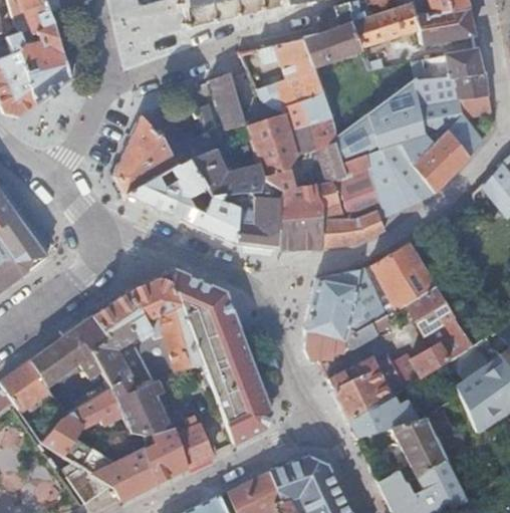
[(10,0),(17,22),(18,24),(28,21),(32,31),(34,33),(38,32),(41,39),(27,44),(25,44),(18,45),(38,104),(56,91),(73,78),(55,22),(51,11),(49,11),(45,0),(10,0)]
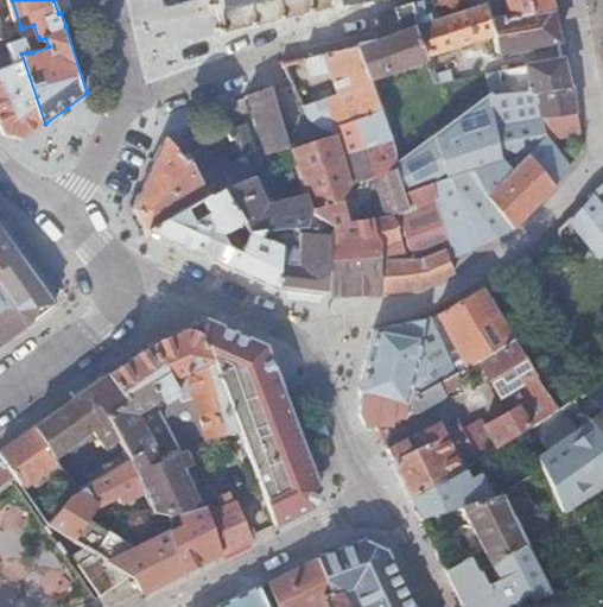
[(54,0),(67,0),(71,11),(110,0),(54,0)]
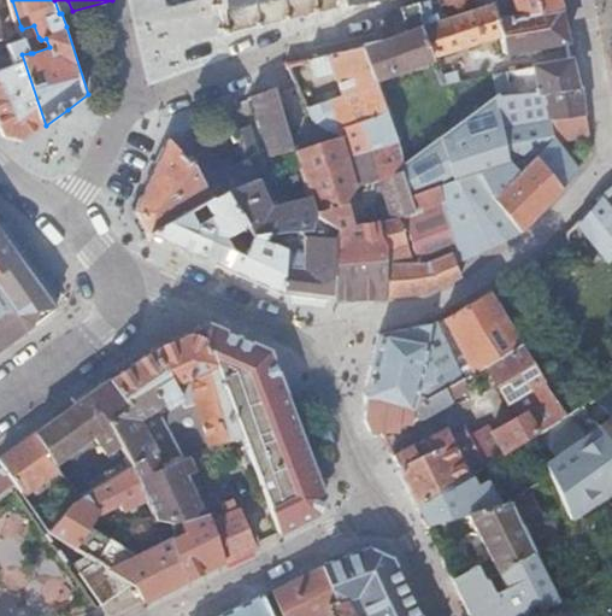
[(221,0),(222,3),(217,4),(218,9),(223,7),(227,27),(223,28),(223,31),(228,30),(229,35),(233,34),(233,30),(259,23),(260,28),(265,27),(264,22),(288,17),(289,21),(294,19),(293,16),(317,10),(318,15),(323,13),(322,10),(339,5),(339,6),(346,5),(348,11),(354,11),(354,10),(372,6),(372,4),(375,4),(375,3),(383,0),(221,0)]
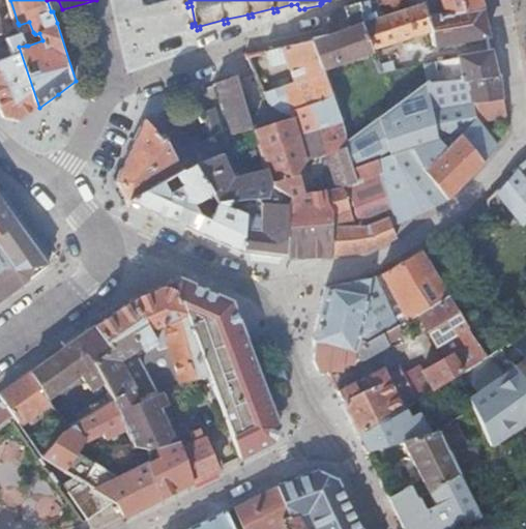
[(490,36),(485,7),(448,13),(430,17),(426,0),(413,0),(416,7),(380,20),(377,12),(368,16),(371,23),(366,24),(362,25),(373,48),(432,30),(436,46),(490,36)]
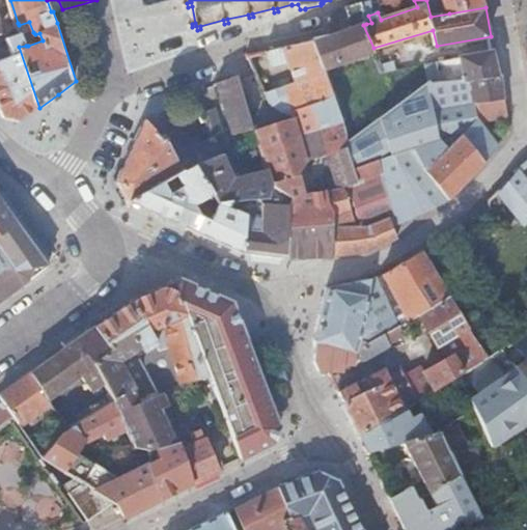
[(444,0),(449,14),(486,7),(481,0),(444,0)]
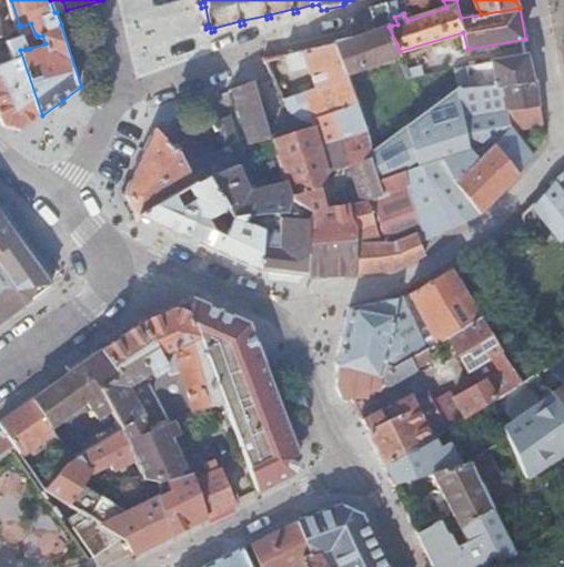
[(371,137),(372,135),(370,129),(348,72),(401,53),(400,51),(389,27),(392,26),(390,2),(372,7),(379,30),(356,38),(289,53),(290,61),(292,70),(310,66),(318,87),(286,99),(292,110),(294,113),(319,125),(319,128),(324,144),(368,129),(371,137)]
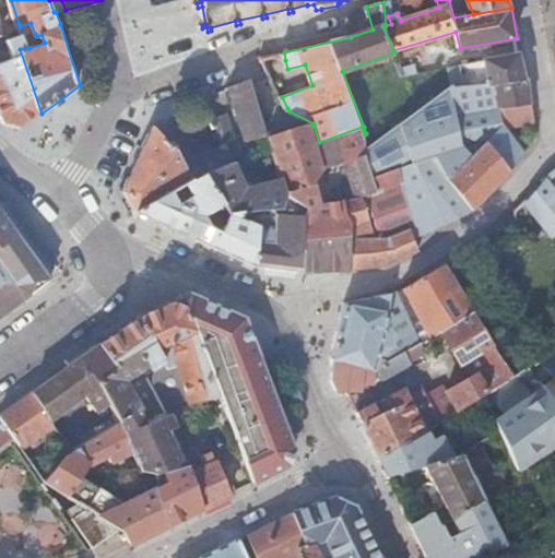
[(12,33),(14,37),(23,35),(20,26),(19,24),(7,27),(9,34),(12,33)]
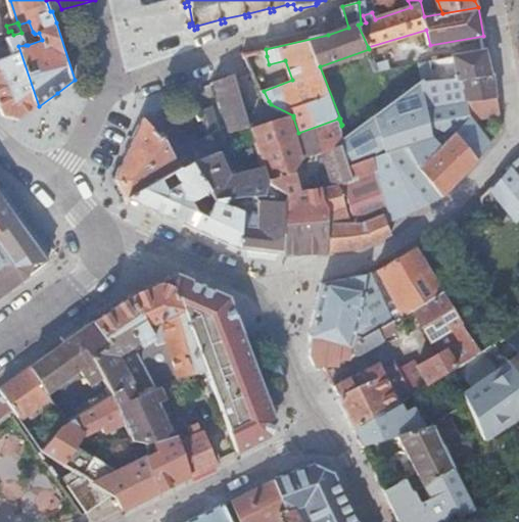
[(13,35),(8,37),(13,53),(0,59),(0,102),(6,114),(21,119),(39,106),(18,46),(26,45),(21,33),(13,35)]
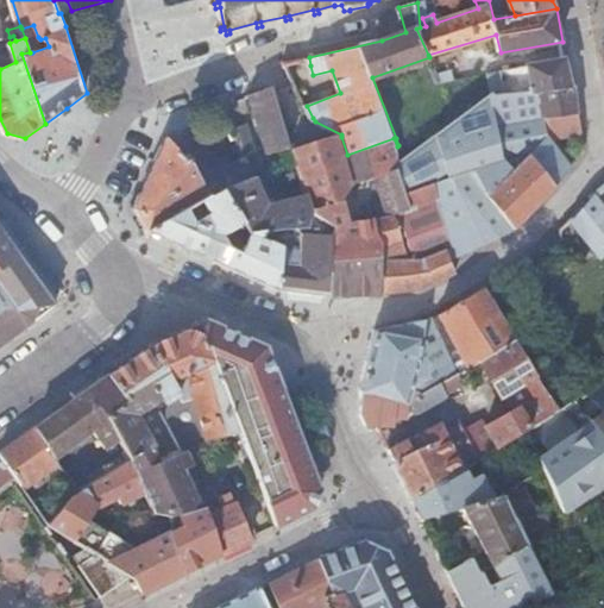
[(516,69),(520,92),(572,86),(572,85),(570,71),(567,60),(516,69)]
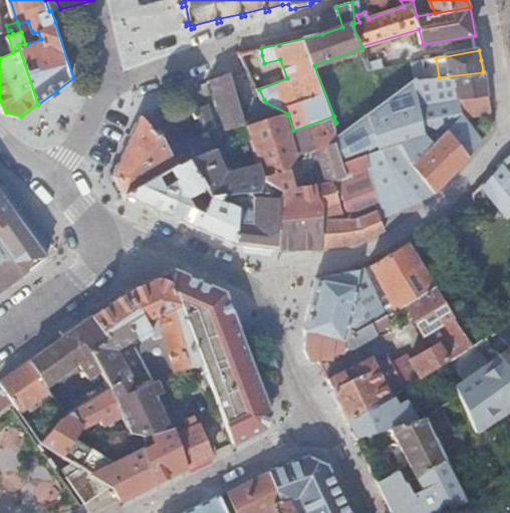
[(249,67),(254,77),(261,74),(256,64),(249,67)]
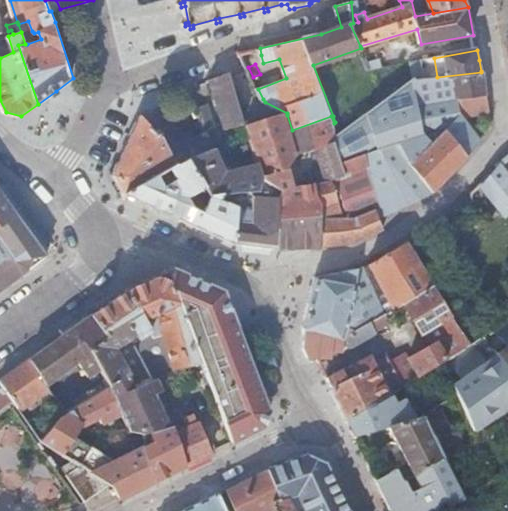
[(413,161),(434,193),(469,159),(484,141),(475,130),(462,114),(459,99),(489,94),(485,70),(481,71),(481,72),(437,77),(417,80),(413,80),(337,135),(338,141),(345,160),(403,140),(413,161)]
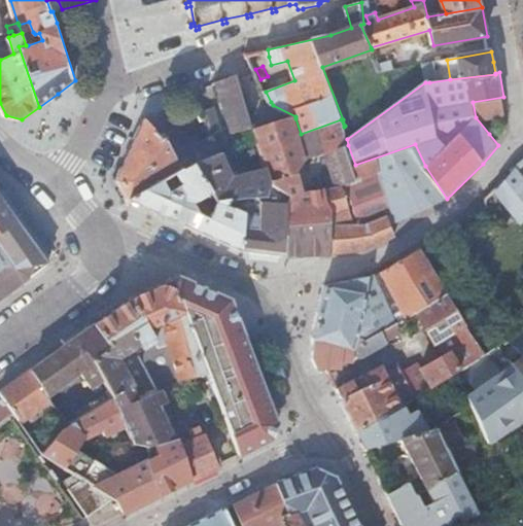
[(242,85),(238,75),(229,78),(218,82),(235,133),(255,127),(242,85)]
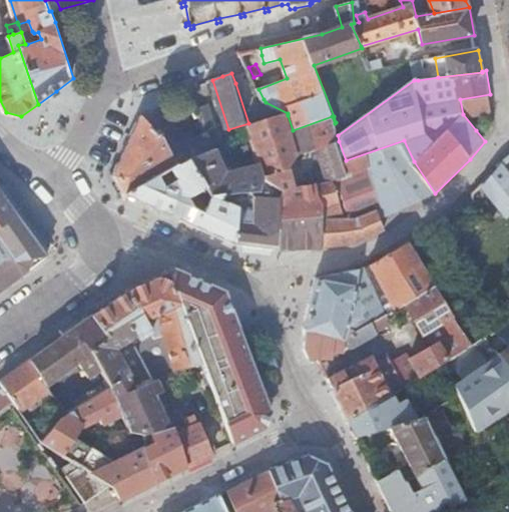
[(495,125),(490,94),(460,99),(463,114),(476,130),(495,125)]
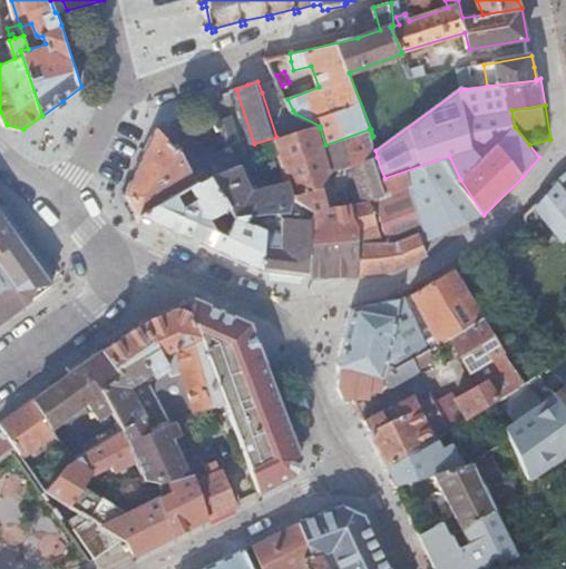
[(233,117),(220,120),(231,145),(241,141),(233,117)]
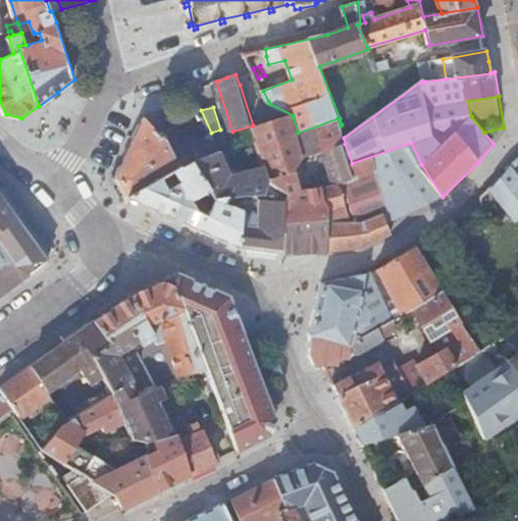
[(153,125),(146,117),(146,118),(132,148),(118,178),(130,199),(162,179),(174,172),(182,168),(183,169),(194,164),(220,153),(212,136),(206,139),(174,153),(168,141),(153,125)]
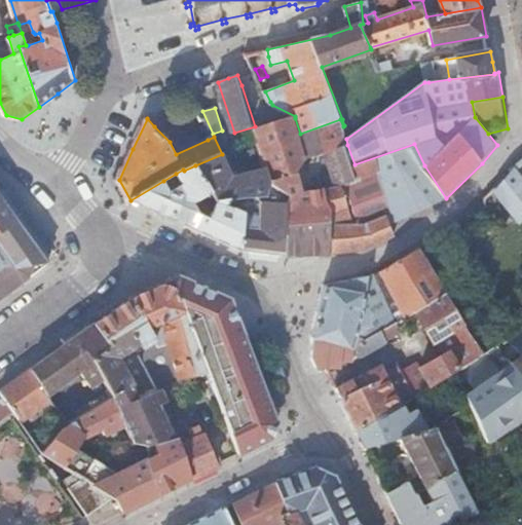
[(295,118),(257,133),(267,167),(270,180),(297,174),(307,159),(299,135),(300,134),(295,118)]
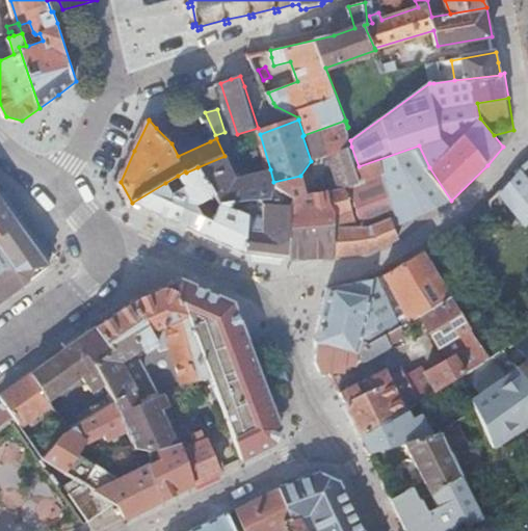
[(304,135),(302,136),(311,161),(330,155),(343,187),(361,181),(355,167),(359,166),(351,147),(350,140),(348,127),(347,128),(344,121),(304,135)]
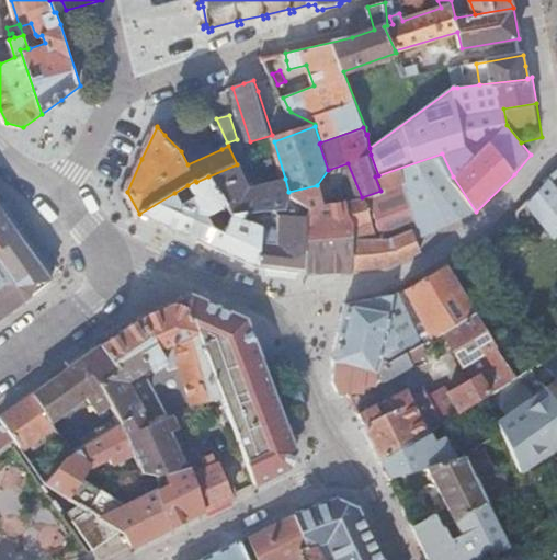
[(423,236),(476,212),(453,176),(442,153),(378,175),(375,176),(381,191),(362,197),(350,201),(355,225),(353,270),(387,266),(423,251),(421,244),(419,238),(416,227),(390,233),(378,235),(375,215),(393,210),(395,218),(415,212),(423,236)]
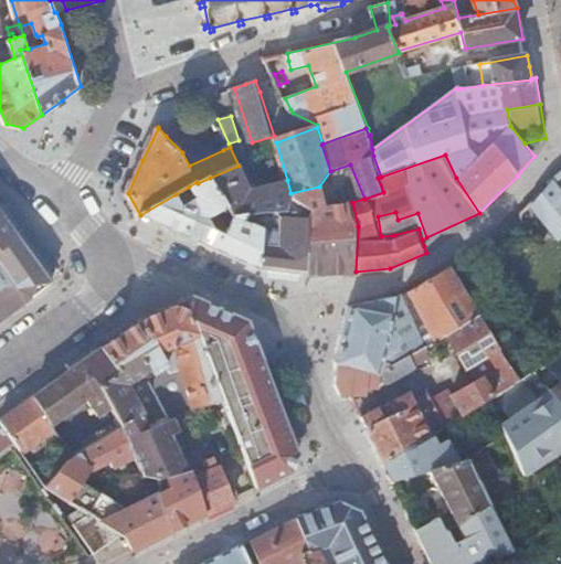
[(240,165),(239,166),(210,178),(217,191),(220,190),(230,206),(235,215),(250,213),(267,210),(288,209),(290,194),(290,193),(287,180),(252,190),(245,177),(240,165)]
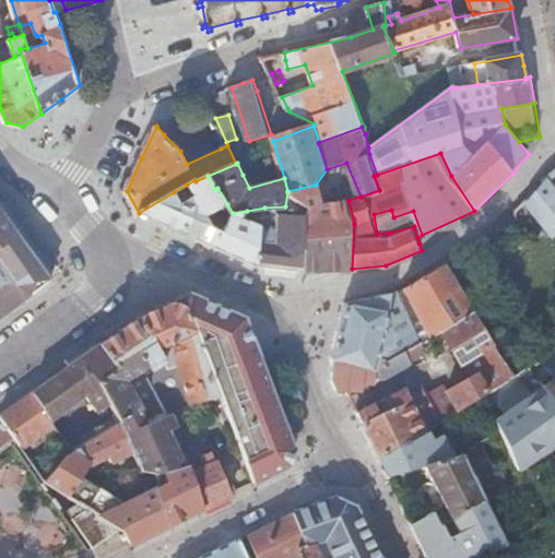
[(174,192),(139,213),(186,233),(254,263),(258,264),(264,208),(247,211),(233,213),(224,232),(214,227),(208,215),(227,204),(217,188),(214,189),(208,176),(196,181),(195,180),(187,185),(174,192)]
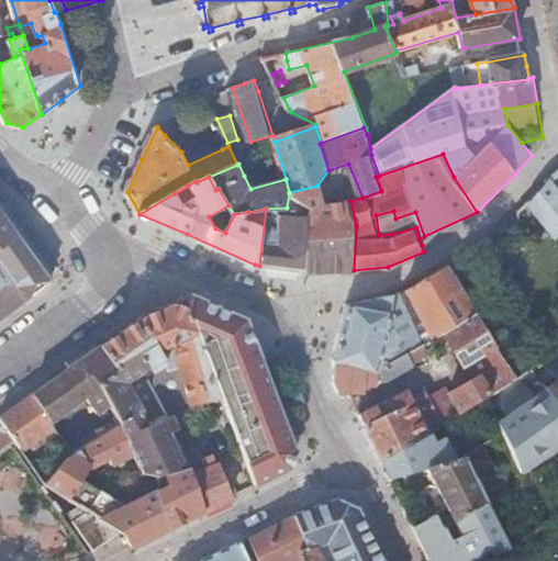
[(557,191),(548,180),(529,201),(543,216),(556,232),(557,231),(557,191)]
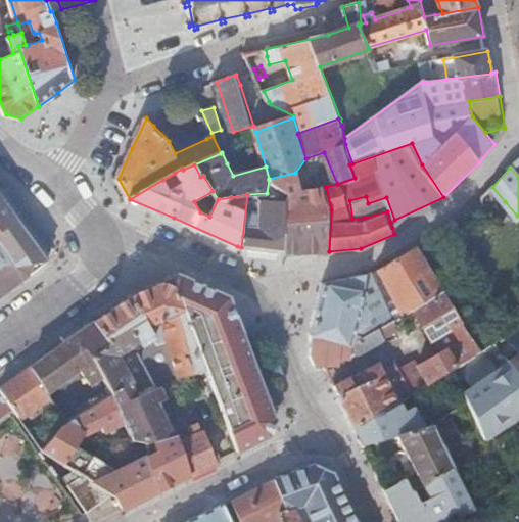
[(269,179),(269,180),(289,194),(289,201),(289,253),(310,252),(329,251),(331,209),(326,187),(301,192),(295,173),(269,179)]
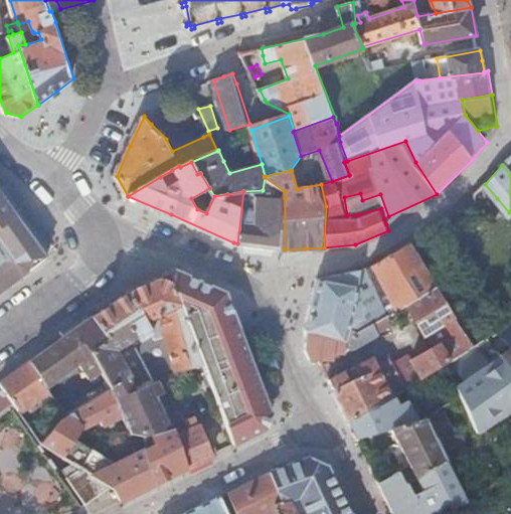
[(243,191),(237,243),(239,243),(262,246),(283,249),(285,249),(285,198),(285,191),(265,177),(263,190),(243,191)]
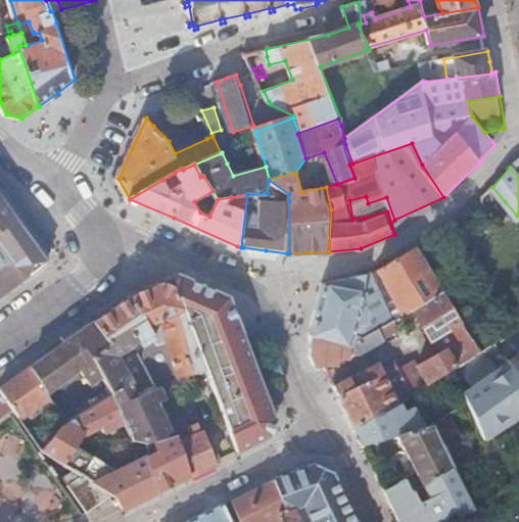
[(49,261),(44,254),(0,193),(0,257),(7,267),(49,261)]
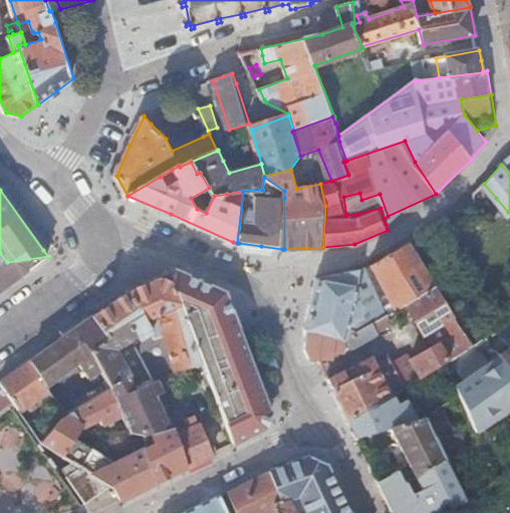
[(392,254),(373,265),(397,309),(408,303),(438,285),(410,243),(392,254)]
